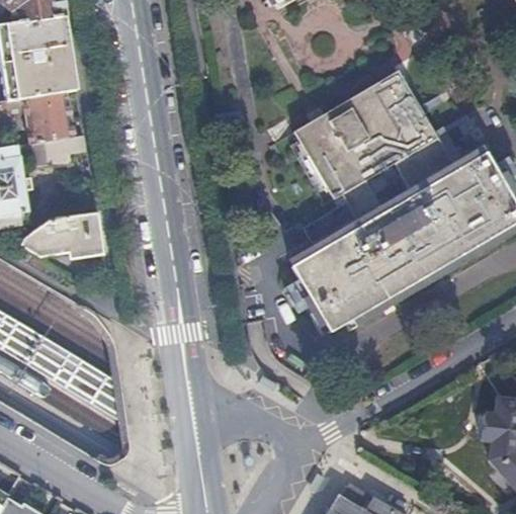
[(0,0),(0,12),(1,13),(6,9),(13,12),(14,21),(58,13),(64,12),(62,0),(0,0)]
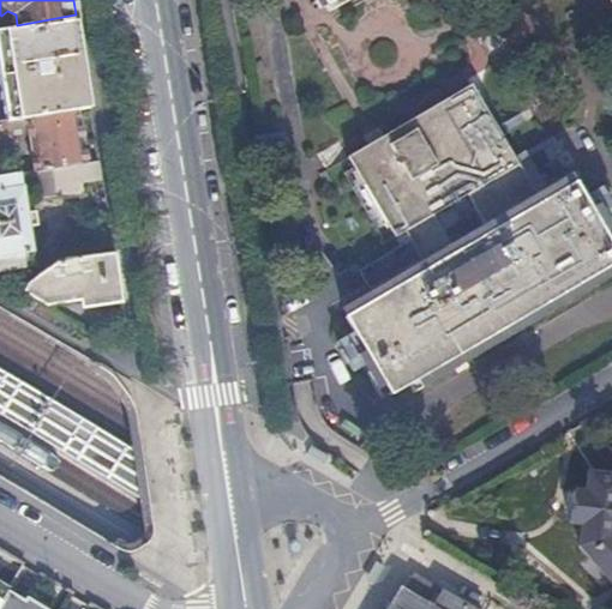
[(90,103),(76,14),(69,16),(85,104),(90,103)]
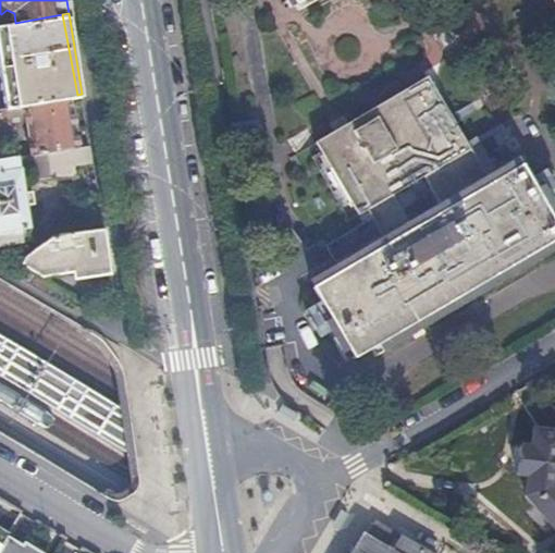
[(62,14),(15,23),(0,24),(0,64),(8,107),(23,103),(77,95),(62,14)]
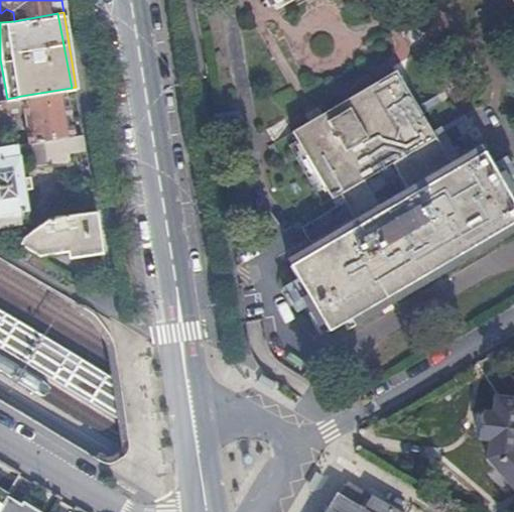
[(325,331),(513,223),(513,216),(479,157),(448,174),(389,75),(287,133),(326,199),(336,194),(355,226),(288,264),(325,331)]
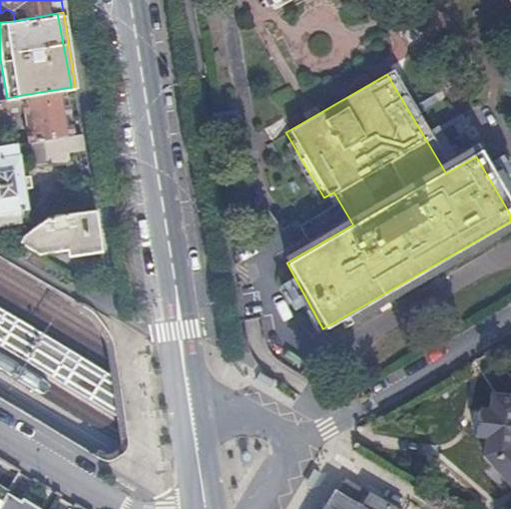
[(83,132),(75,86),(71,87),(21,95),(30,141),(83,132)]
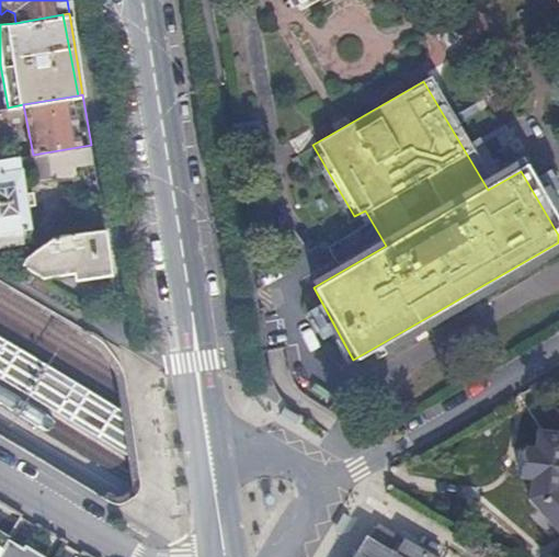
[(93,165),(91,145),(33,155),(41,184),(56,182),(79,179),(78,166),(93,165)]
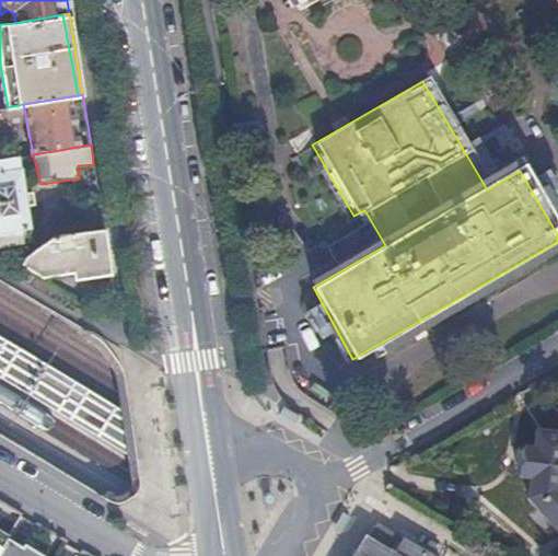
[(21,155),(1,160),(0,159),(0,247),(35,241),(21,155)]
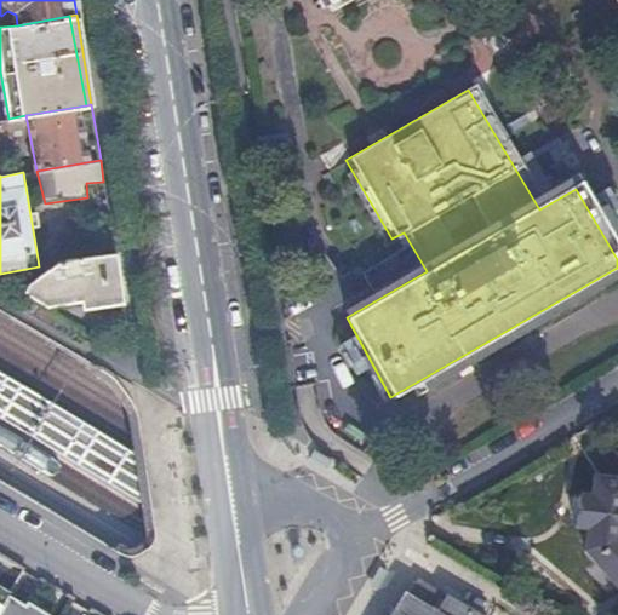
[(122,300),(115,253),(62,264),(30,281),(24,292),(50,306),(83,300),(85,309),(122,300)]
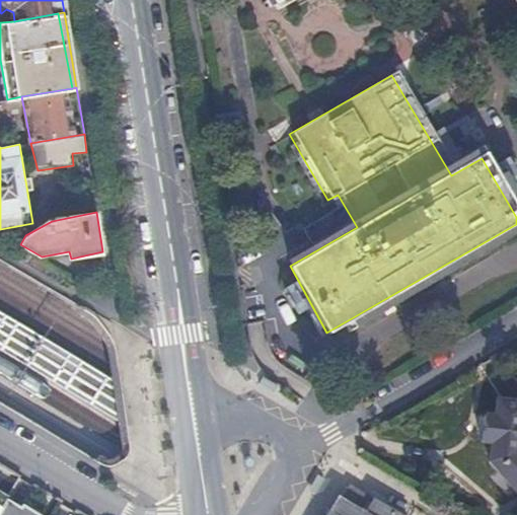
[(0,346),(165,445),(181,417),(0,310),(0,346)]
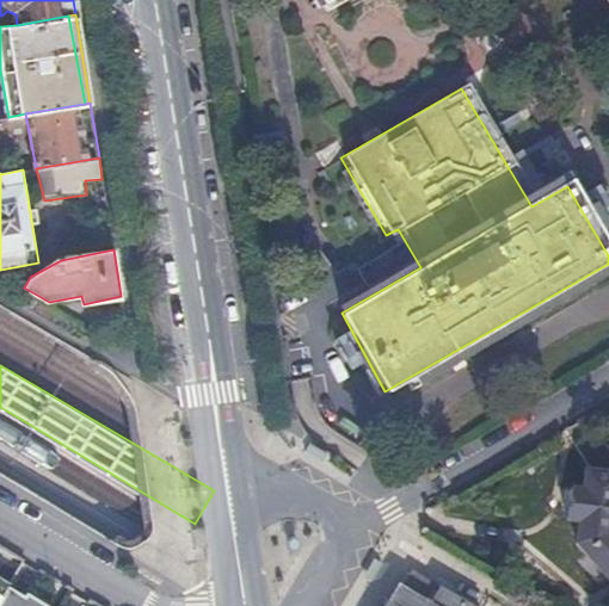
[(608,469),(586,467),(584,487),(580,518),(578,540),(608,575),(608,469)]
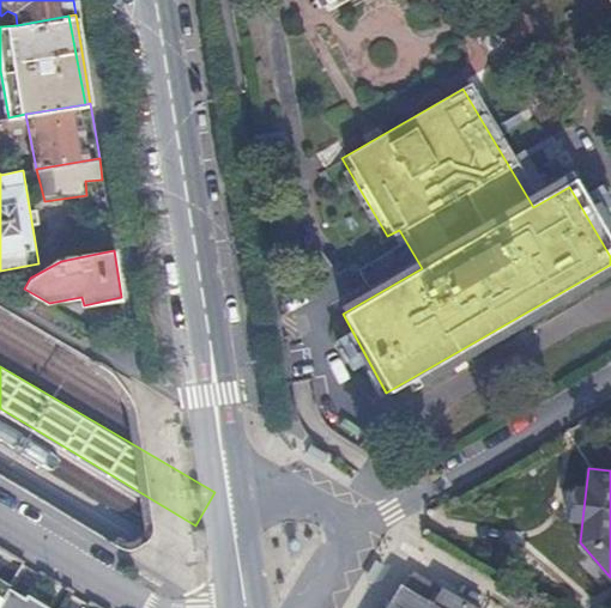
[(570,518),(582,520),(586,488),(574,487),(570,518)]
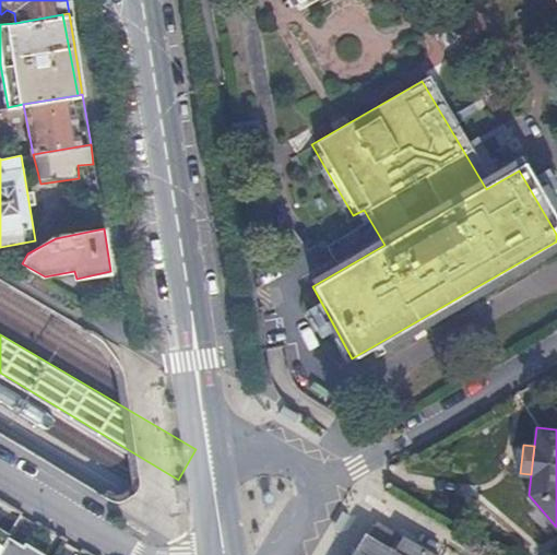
[(433,554),(380,523),(370,539),(367,536),(355,554),(433,554)]
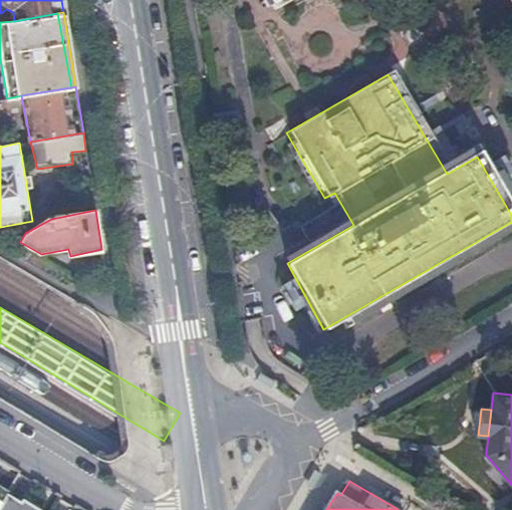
[(0,509),(8,496),(10,494),(0,487),(0,509)]
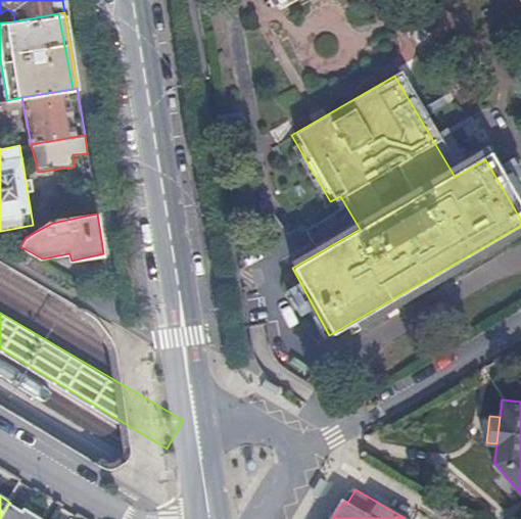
[(21,513),(8,505),(0,518),(37,518),(33,516),(24,510),(21,513)]
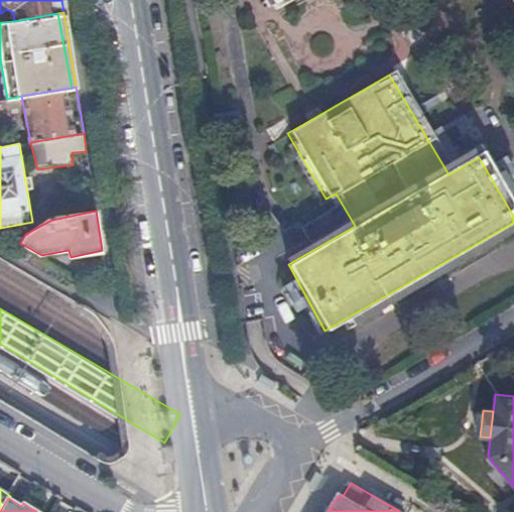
[(27,498),(23,503),(32,509),(35,503),(27,498)]
